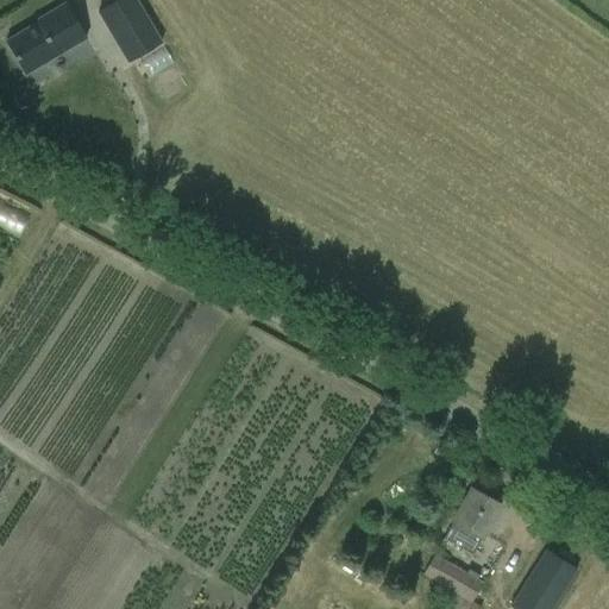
[(161,43),(135,0),(117,0),(98,12),(127,63),(161,43)]
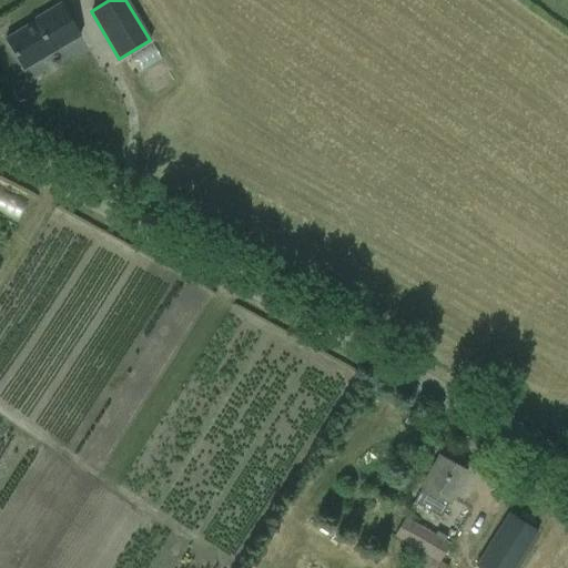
[(33,22),(4,39),(22,70),(80,36),(60,3),(32,20),(33,22)]
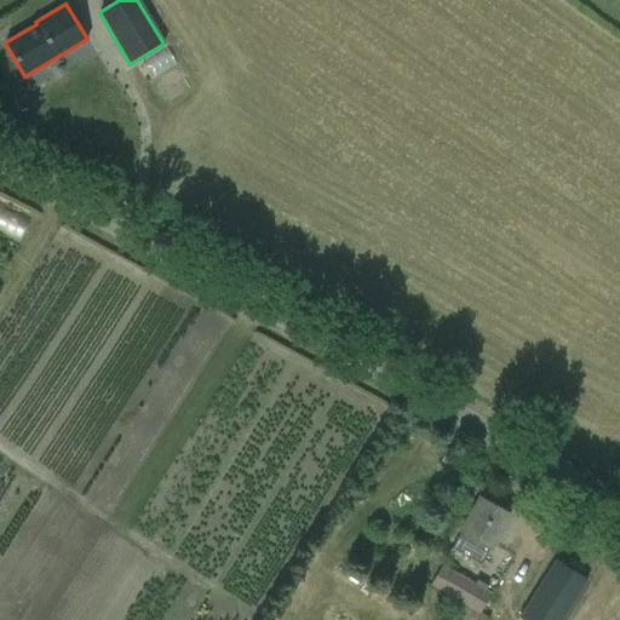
[(491,547),(497,537),(509,515),(480,498),(468,520),(461,530),(463,532),(454,547),(480,563),(489,546),(491,547)]
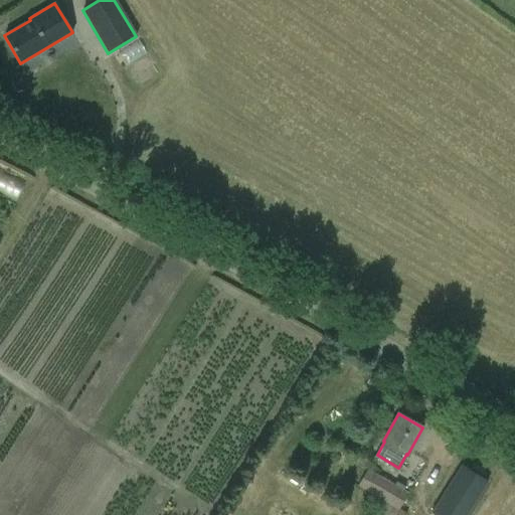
[(462,465),(432,512),(436,514),(465,514),(487,481),(462,465)]
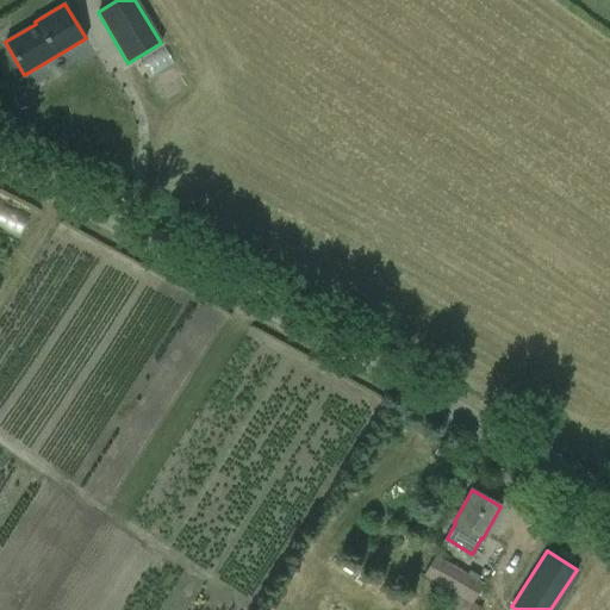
[(556,609),(579,609),(609,564),(592,554),(556,609)]
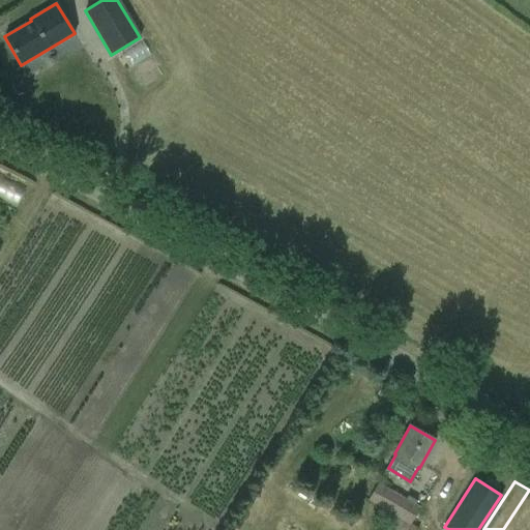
[(380,510),(375,518),(395,529),(396,529),(399,528),(401,529),(415,529),(417,528),(410,524),(419,508),(414,504),(415,501),(406,496),(405,498),(378,483),(367,503),(380,510)]
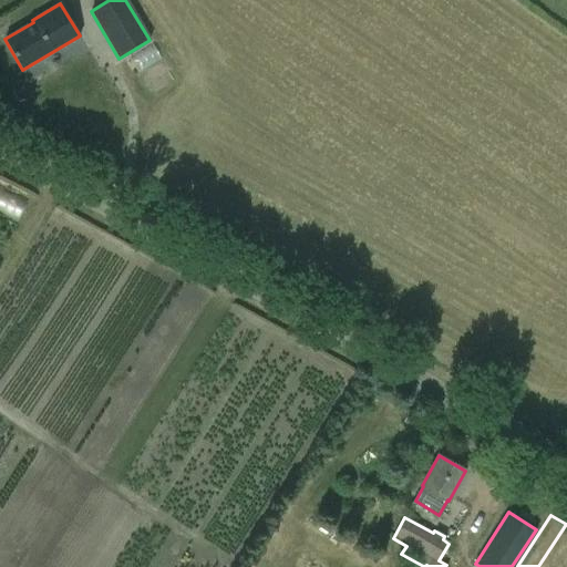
All buildings are outlined.
